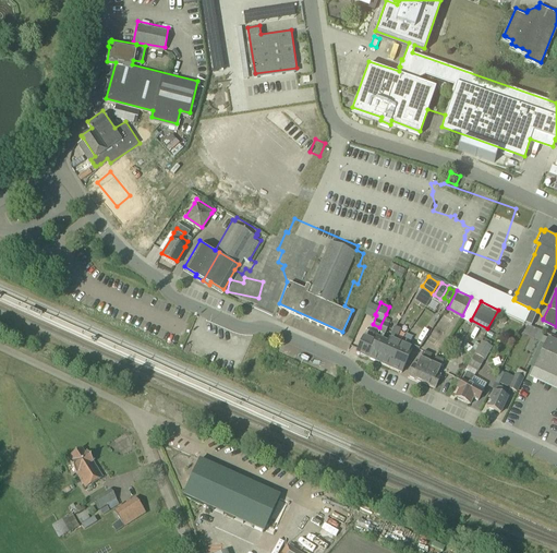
[(43,310),(32,304),(29,309),(41,314),(43,310)]
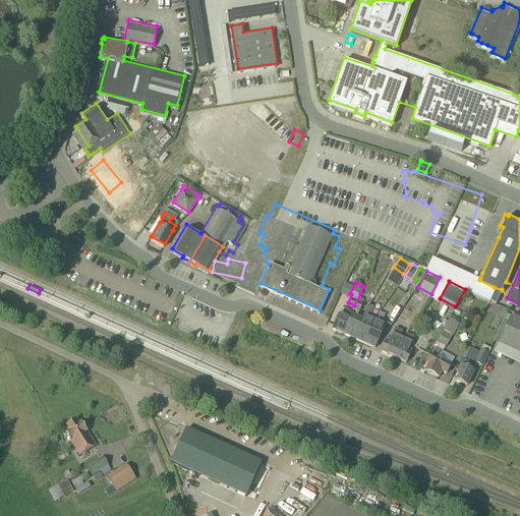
[(360,293),(354,305),(360,308),(363,299),(364,295),(360,293)]
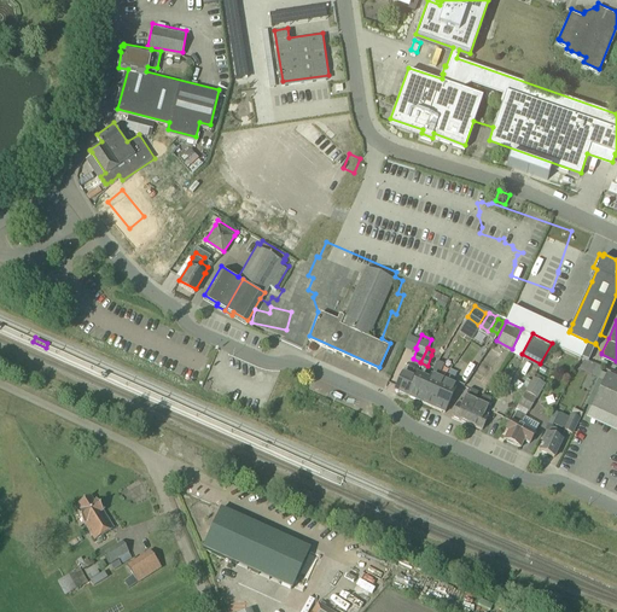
[(593,371),(599,374),(603,367),(604,363),(585,355),(582,362),(594,367),(593,371)]
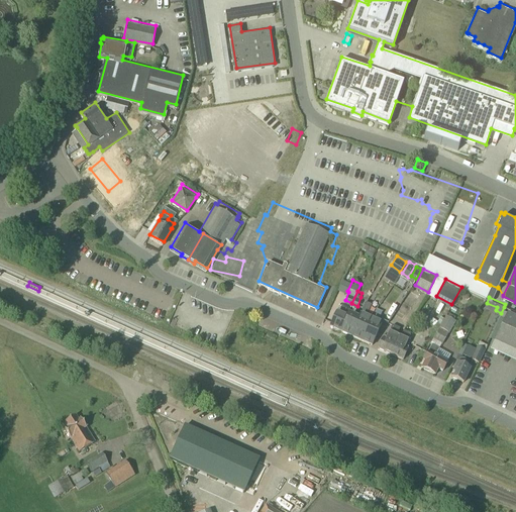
[(347,313),(349,309),(348,308),(349,306),(345,304),(345,307),(339,304),(337,309),(331,323),(341,327),(347,313)]
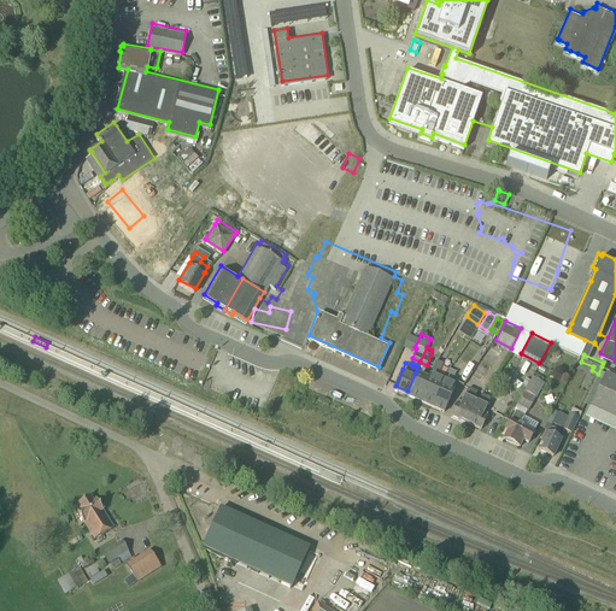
[(615,374),(606,369),(602,366),(598,374),(586,400),(591,403),(615,415),(615,374)]
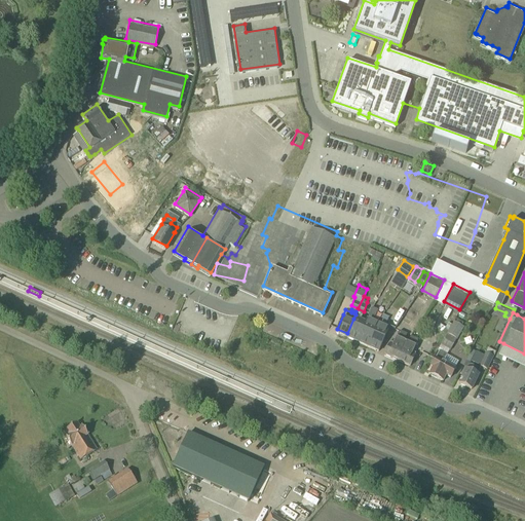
[(365,324),(364,323),(355,320),(358,315),(355,314),(353,319),(347,333),(358,338),(365,324)]
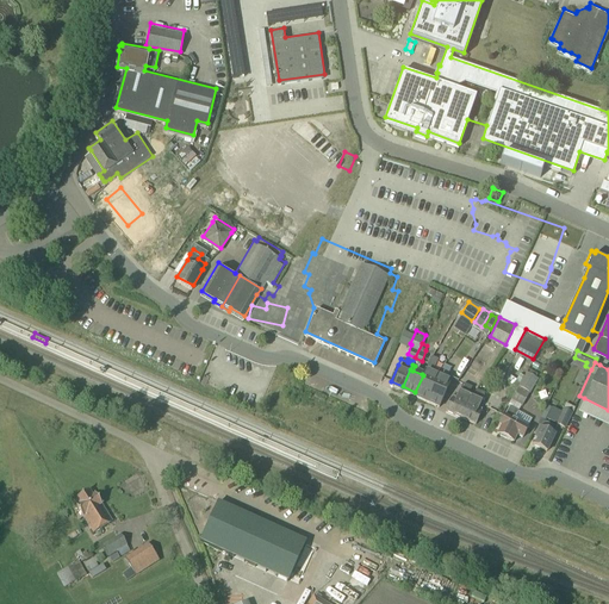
[(434,380),(439,369),(427,365),(422,374),(423,375),(415,392),(427,397),(434,380)]
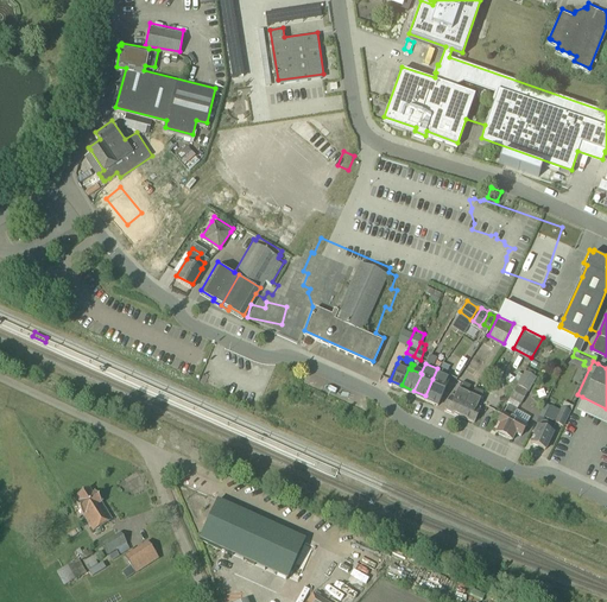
[(537,368),(530,365),(528,368),(525,367),(518,381),(511,394),(522,400),(529,387),(529,388),(537,373),(535,372),(537,368)]
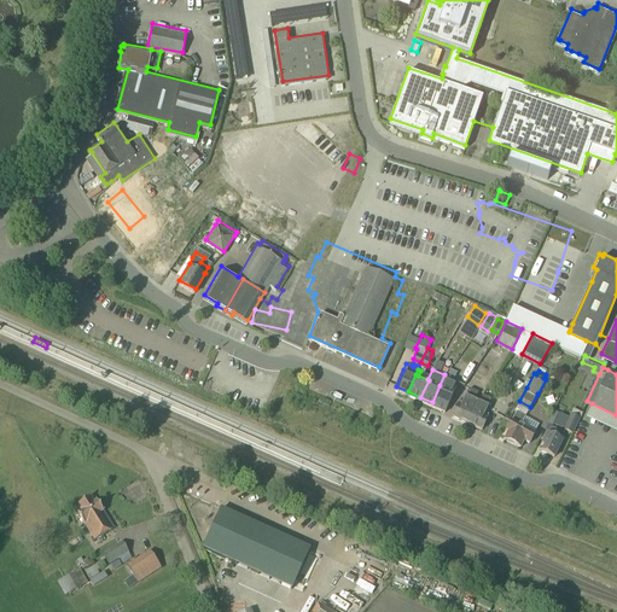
[(440,385),(432,402),(444,408),(453,391),(455,392),(458,388),(452,385),(454,379),(450,377),(444,374),(440,385)]
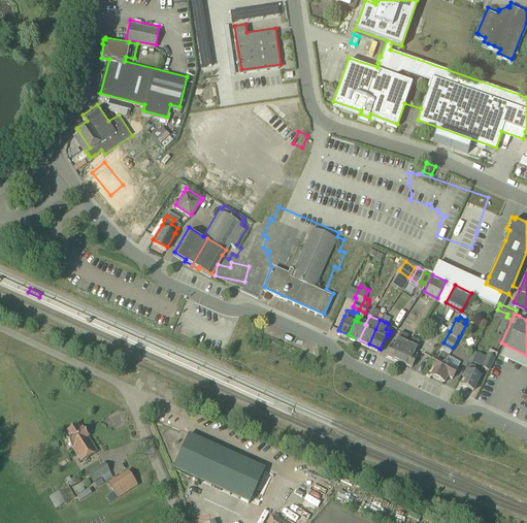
[(399,358),(407,339),(406,338),(409,331),(402,328),(401,328),(398,335),(394,344),(391,342),(387,352),(399,358)]
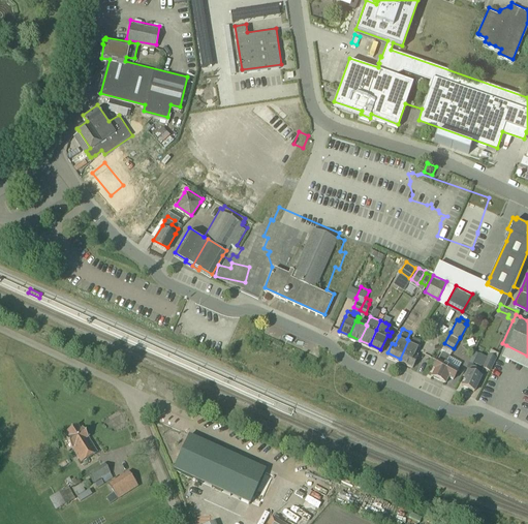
[(408,340),(400,359),(413,364),(417,355),(418,351),(415,350),(418,344),(422,338),(413,334),(410,341),(408,340)]
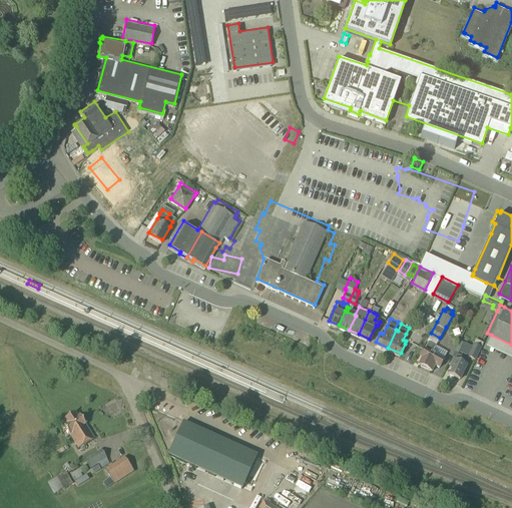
[(472,345),(468,353),(476,357),(482,344),(484,339),(476,336),(474,341),(474,340),(472,345)]
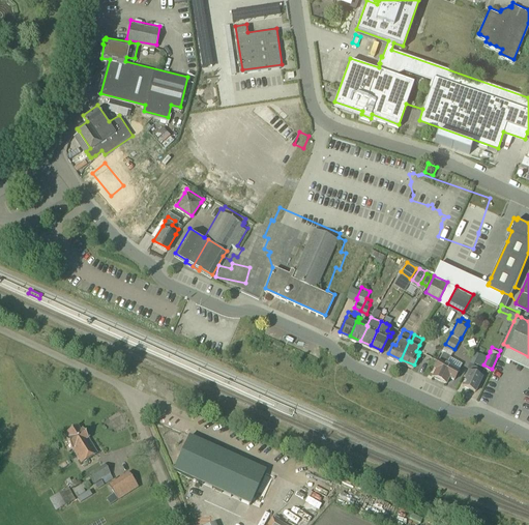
[(444,350),(440,357),(435,366),(436,367),(433,374),(447,380),(450,374),(454,376),(460,369),(446,361),(451,353),(444,350)]
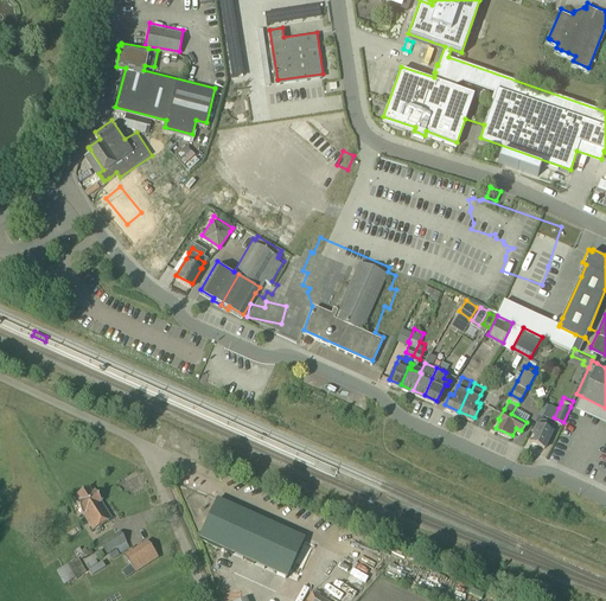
[(421,411),(433,416),(437,407),(426,402),(421,411)]
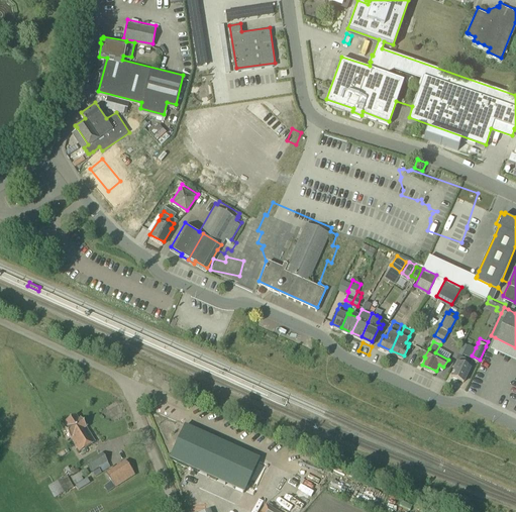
[(460,355),(458,360),(458,359),(451,373),(465,379),(471,365),(472,361),(469,360),(468,356),(463,354),(460,355)]
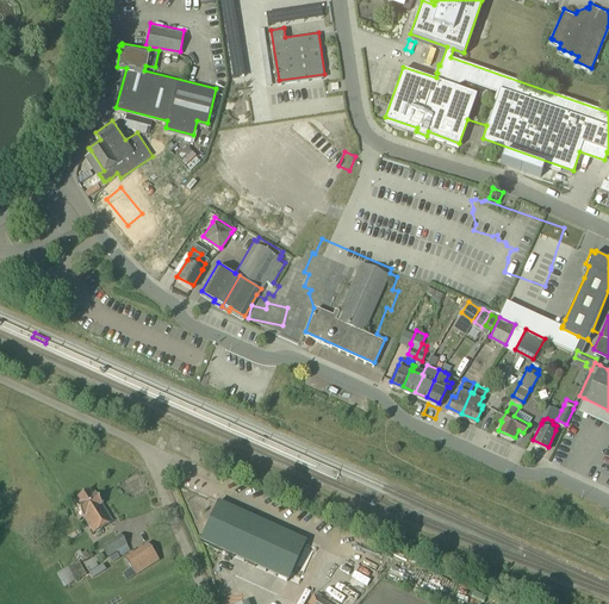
[(94,529),(104,523),(113,517),(103,500),(97,490),(93,491),(91,486),(76,494),(80,499),(78,502),(84,512),(85,512),(94,529)]
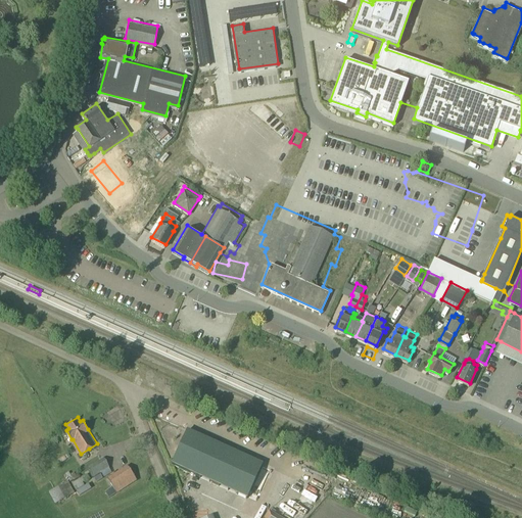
[(186,428),(172,460),(246,493),(261,462),(186,428)]
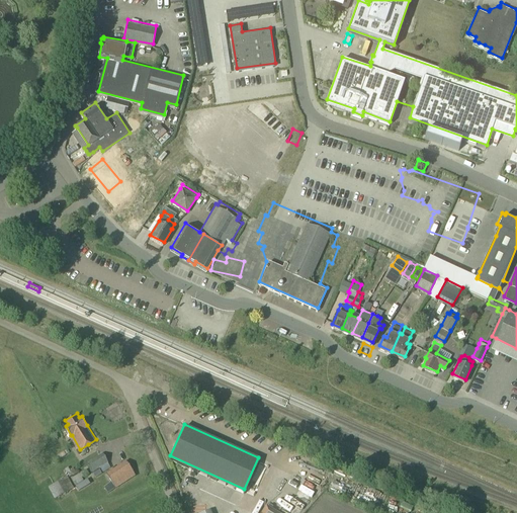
[(103,469),(111,464),(103,449),(87,459),(93,469),(101,465),(103,469)]
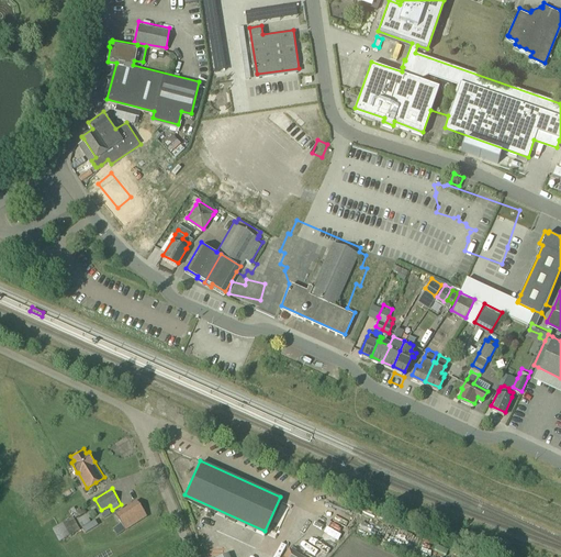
[(126,526),(147,513),(137,498),(116,511),(126,526)]
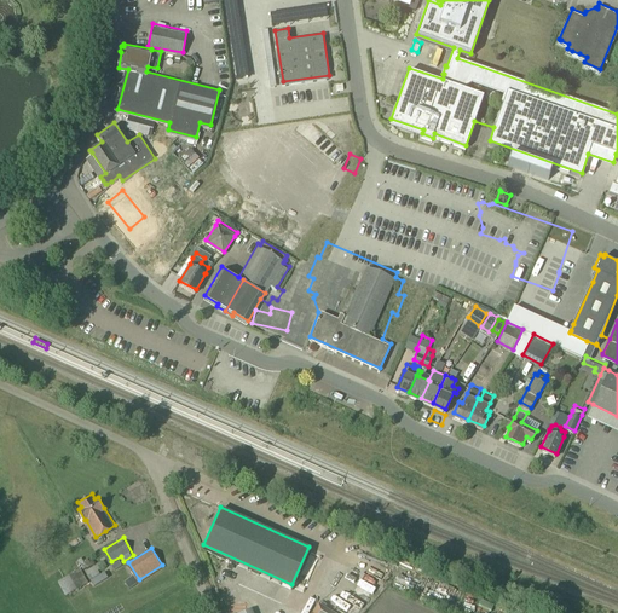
[(100,566),(107,562),(104,556),(86,567),(91,576),(100,570),(98,566),(100,565),(100,566)]
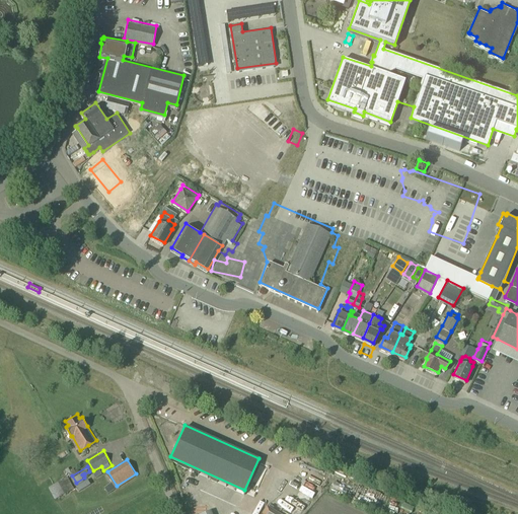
[(295,494),(303,474),(293,471),(286,491),(295,494)]
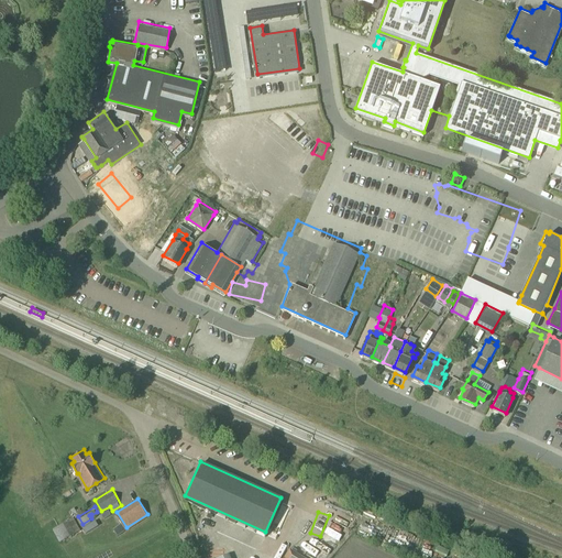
[(81,526),(74,514),(58,523),(58,521),(52,524),(61,538),(81,526)]
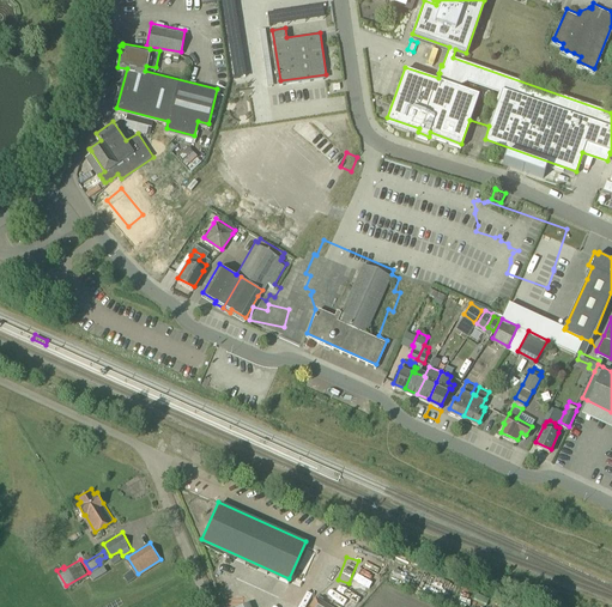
[(363,560),(341,604),(349,606),(356,606),(375,568),(363,560)]
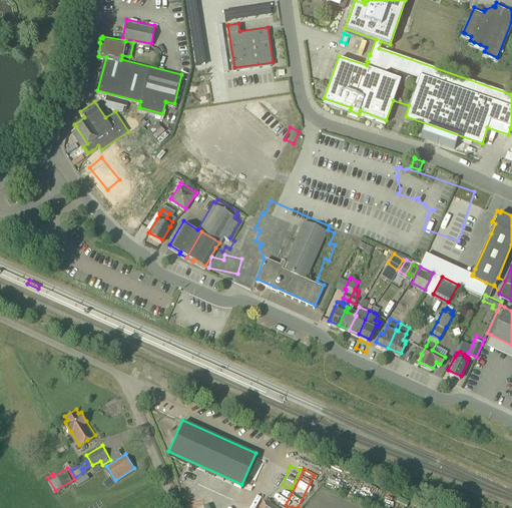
[(244,486),(232,481),(231,485),(218,479),(214,487),(239,498),(244,486)]
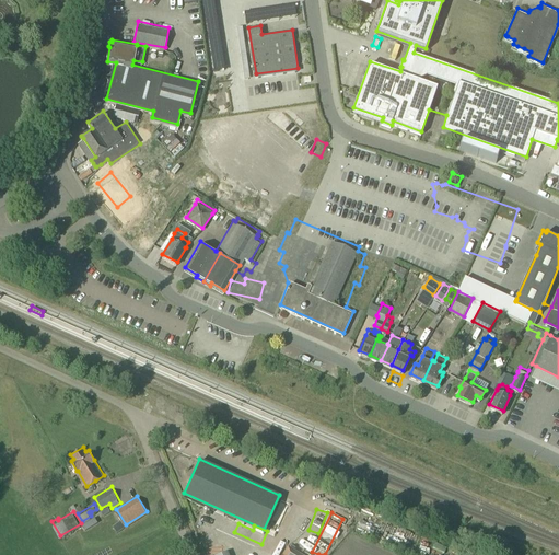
[(337,544),(347,533),(342,530),(333,541),(337,544)]
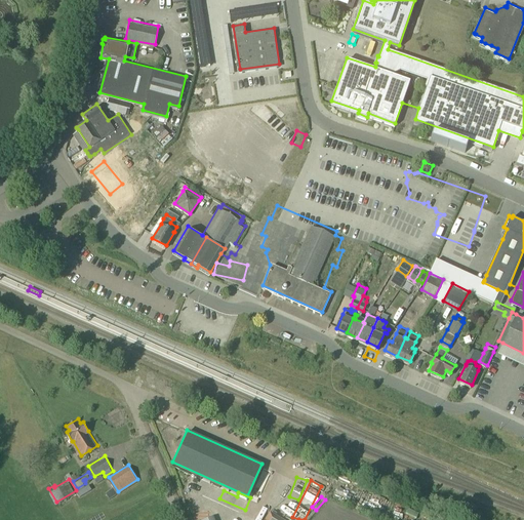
[(288,519),(271,509),(263,519),(288,519)]
